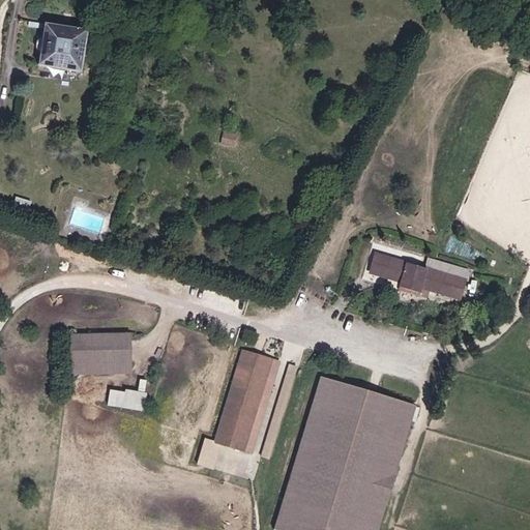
[(86,30),(45,24),(41,39),(40,38),(36,42),(36,48),(38,52),(39,52),(37,65),(80,71),(86,30)]
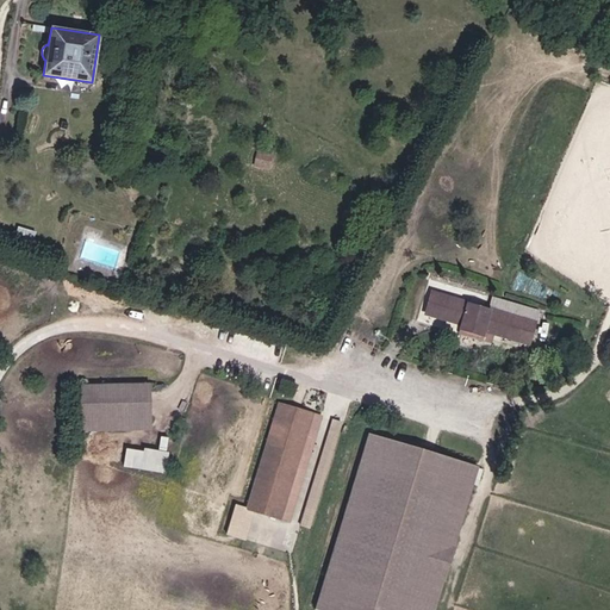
[(268,168),(272,155),(257,153),(255,166),(268,168)]
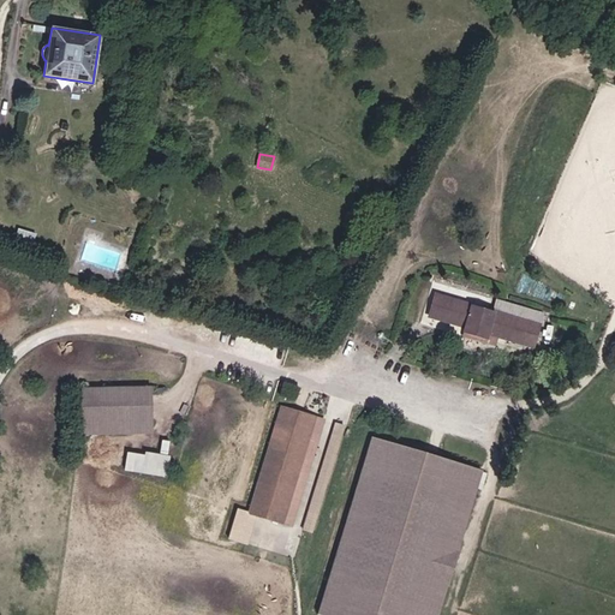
[(538,327),(436,297),(430,316),(466,326),(465,329),(487,335),(488,333),(532,346),(538,327)]
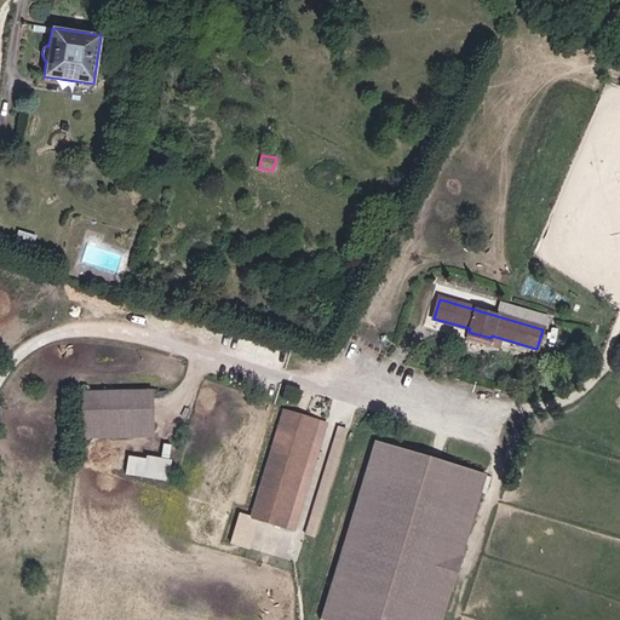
[(153,431),(151,390),(80,391),(80,432),(153,431)]
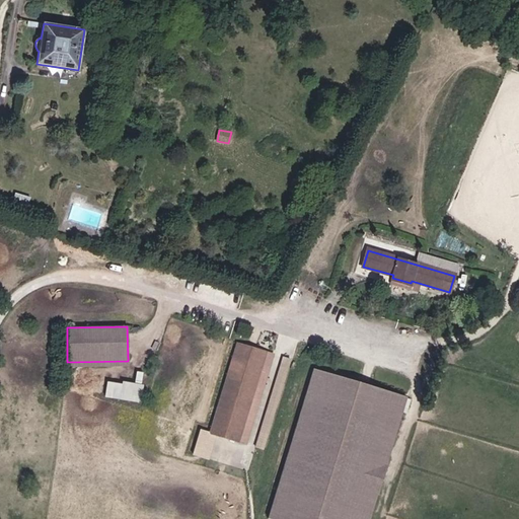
[(253,390),(266,353),(237,344),(210,433),(238,442),(250,402),(253,390)]
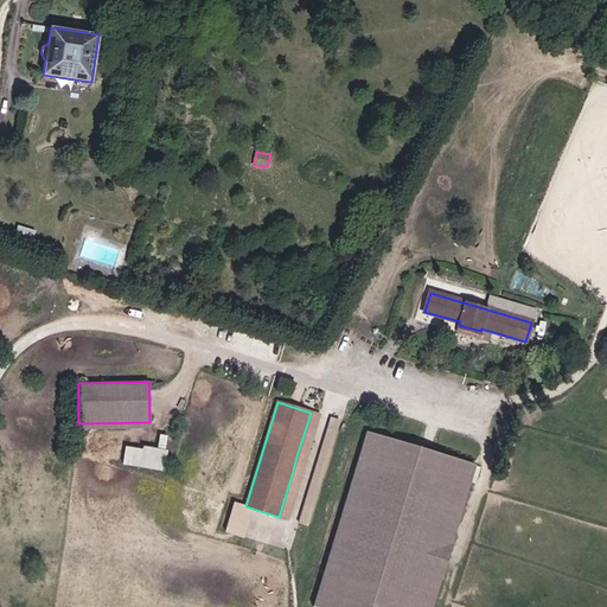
[(427,606),(470,462),(366,432),(313,606),(315,606),(427,606)]
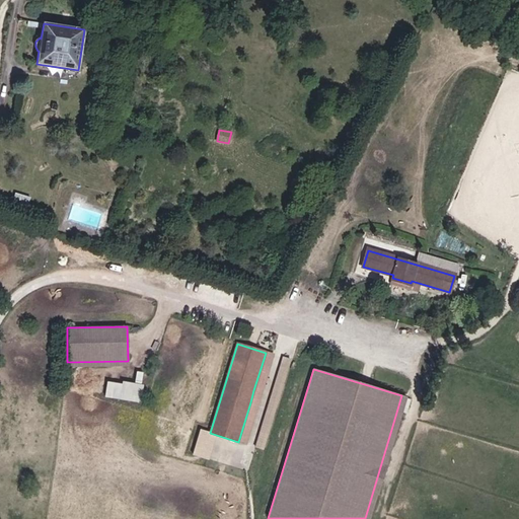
[(135,371),(134,382),(143,383),(144,372),(135,371)]
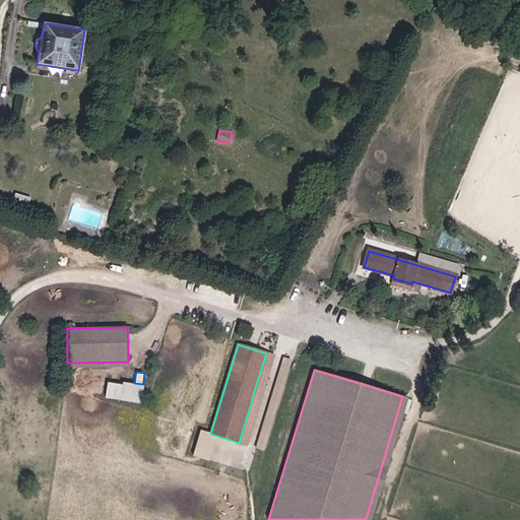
[(105,381),(103,398),(142,402),(144,384),(105,381)]
